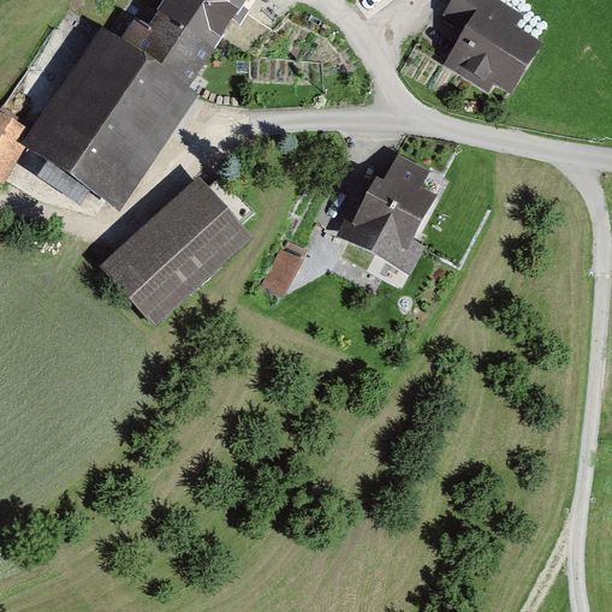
[(28,132),(22,143),(27,146),(118,209),(196,99),(184,90),(247,0),(162,0),(142,30),(130,22),(117,40),(101,29),(28,132)]
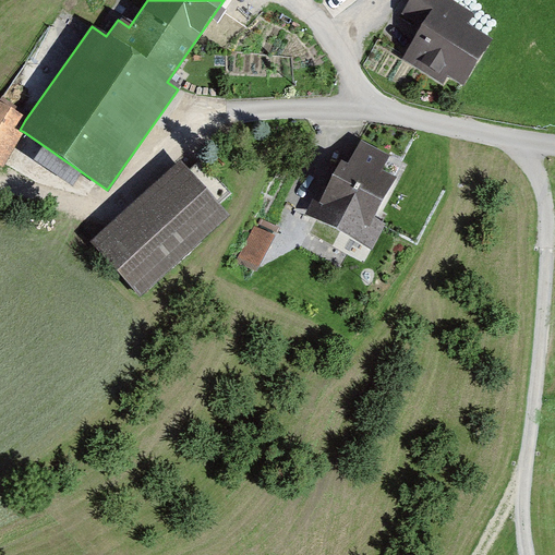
[(475,10),(457,0),(413,0),(405,16),(420,25),(403,55),(460,86),(486,38),(466,27),(475,10)]
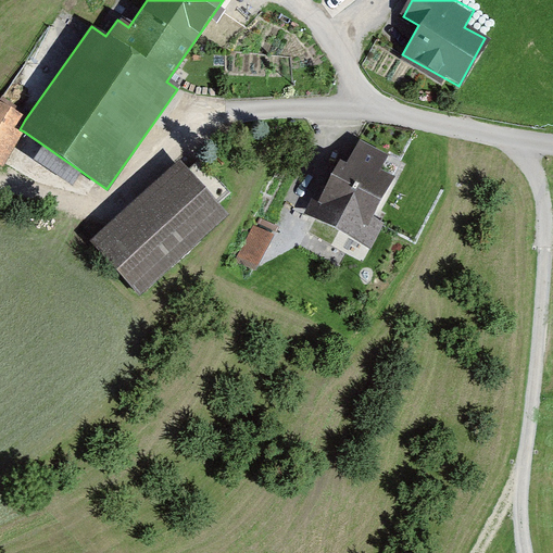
[(25,120),(0,104),(0,163),(3,166),(24,132),(20,129),(25,120)]
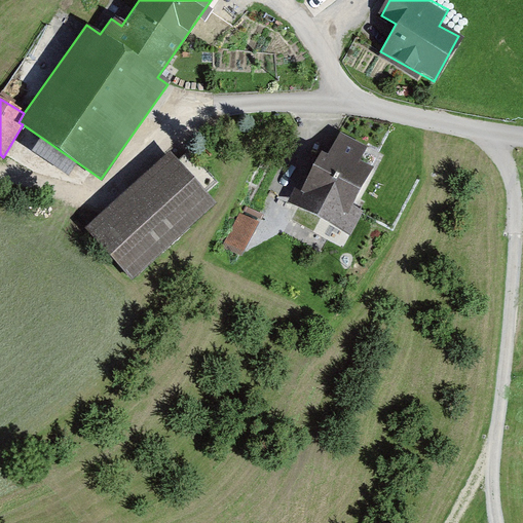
[(327,157),(320,153),(293,201),(353,234),(366,212),(351,202),(370,170),(359,164),(368,147),(341,133),(327,157)]
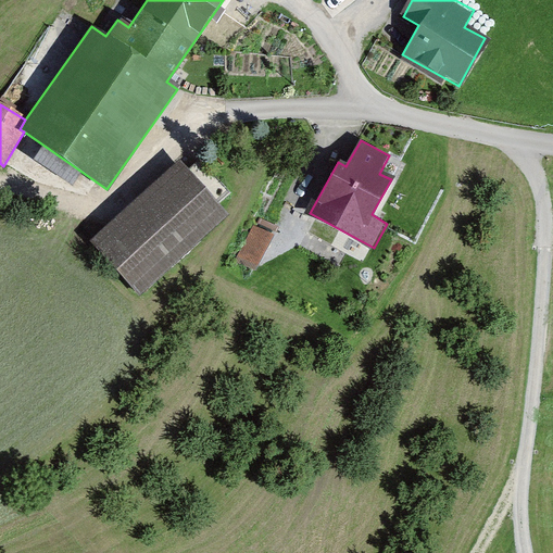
[(184,163),(93,244),(143,299),(233,217),(184,163)]
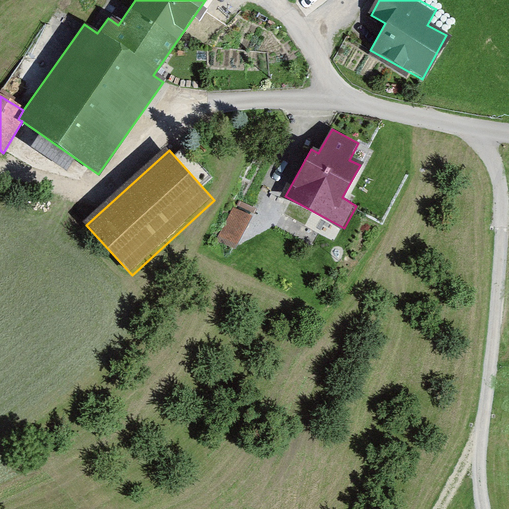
[(253,218),(238,208),(221,233),(236,243),(253,218)]
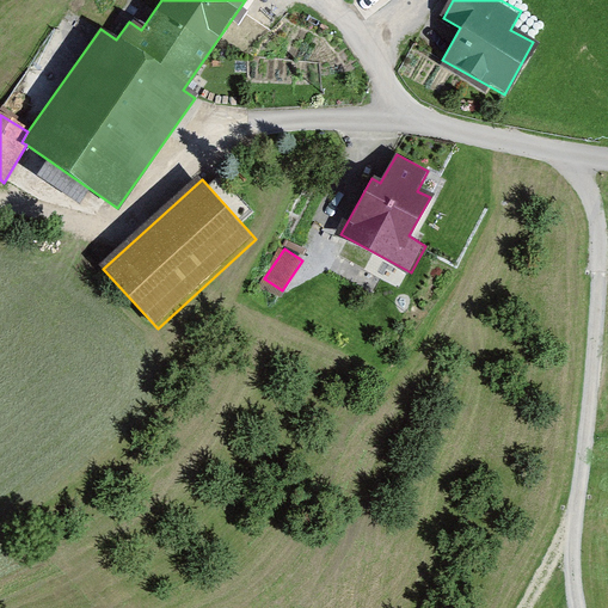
All buildings are outlined.
